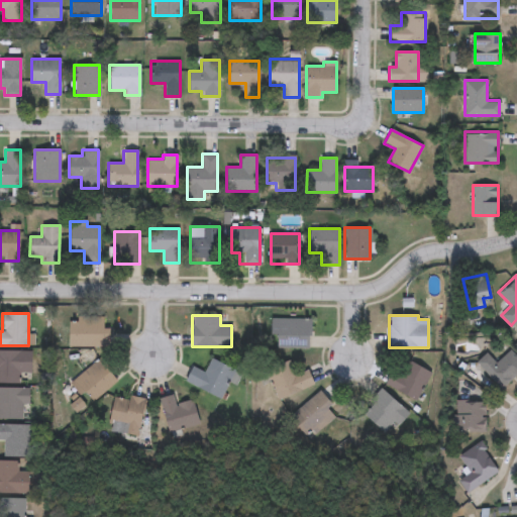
[(73,345),(74,316),(104,317),(104,327),(109,327),(109,346),(73,345)]
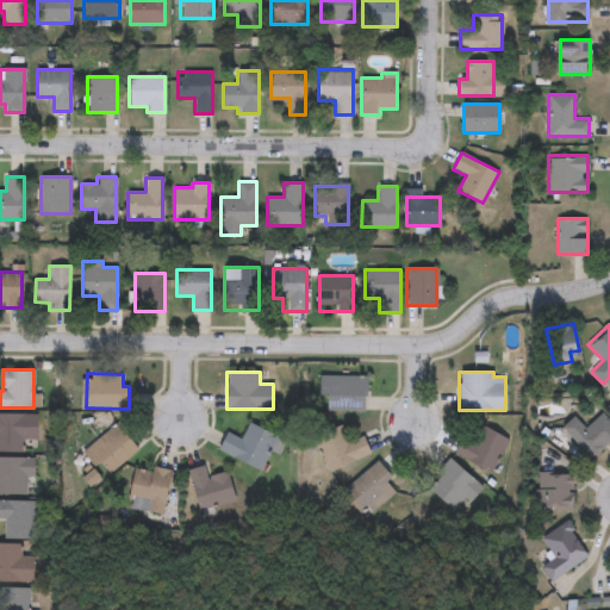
[(367,377),(367,411),(324,411),(324,377),(367,377)]
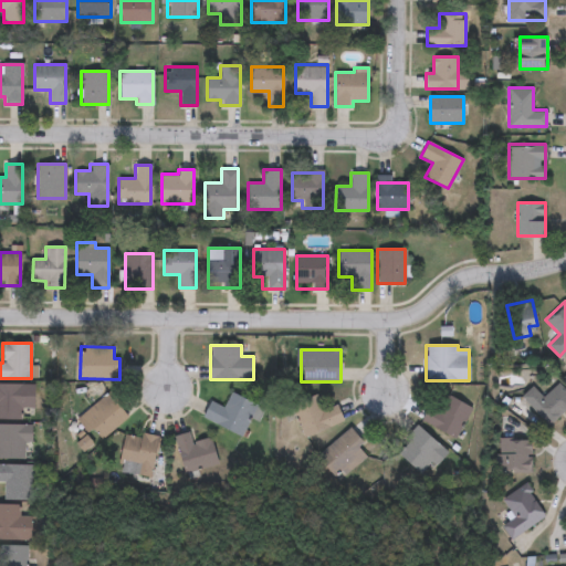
[(544,396),(559,383),(565,390),(565,410),(548,426),(523,396),(535,385),(544,396)]
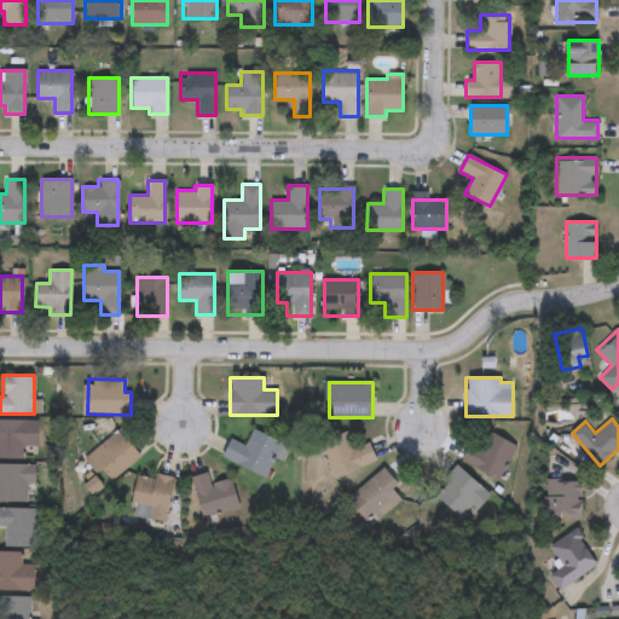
[(0,457),(0,420),(38,420),(38,445),(24,445),(24,457),(0,457)]
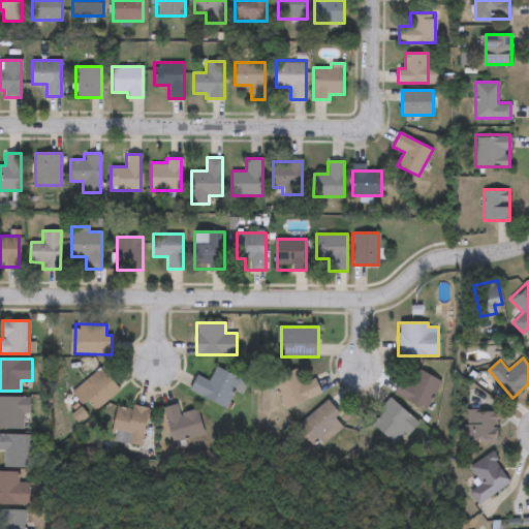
[(73,390),(103,368),(120,390),(89,411),(73,390)]
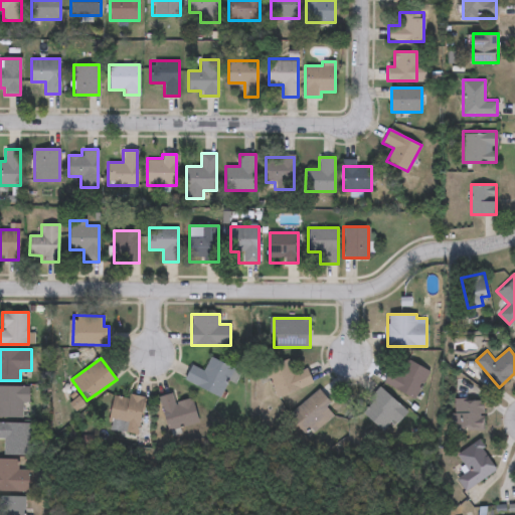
[(236,369),(224,397),(184,381),(190,364),(204,370),(208,358),(236,369)]
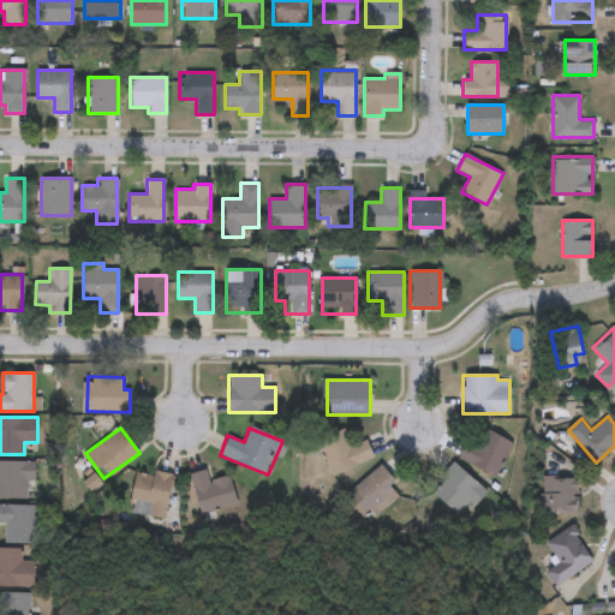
[(477,446),(485,428),(511,442),(493,476),(458,457),(467,440),(477,446)]
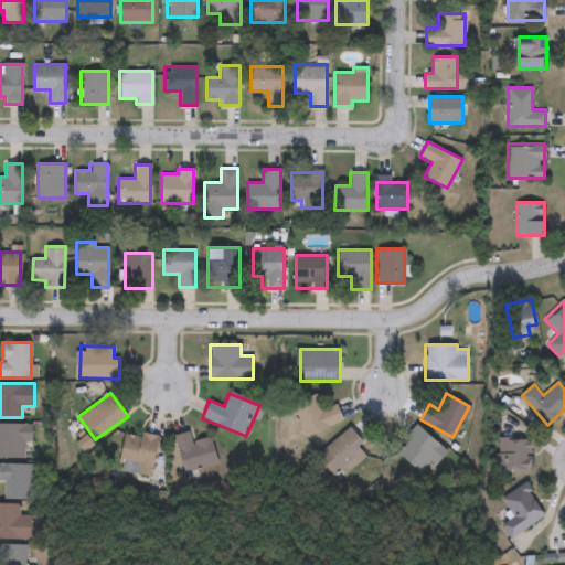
[(343,420),(304,436),(291,404),(317,394),(322,408),(337,403),(343,420)]
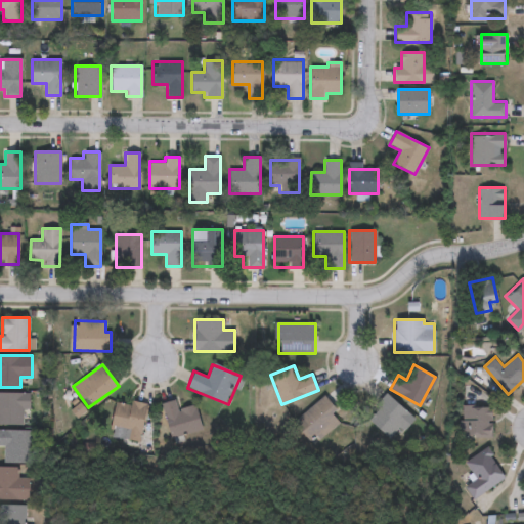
[(0,392),(30,392),(30,409),(24,409),(24,424),(0,424),(0,392)]
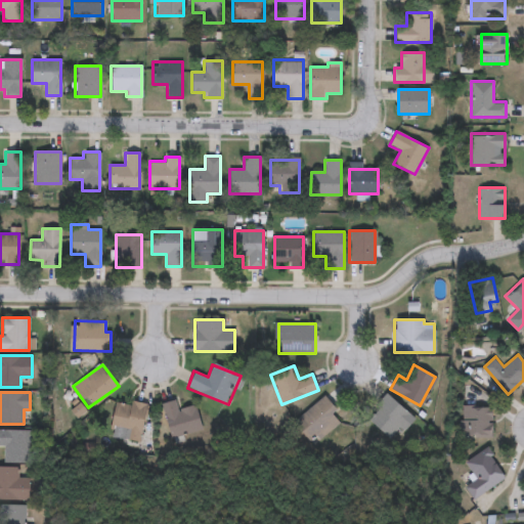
[(413,419),(402,431),(394,424),(384,434),(366,417),(388,394),(413,419)]
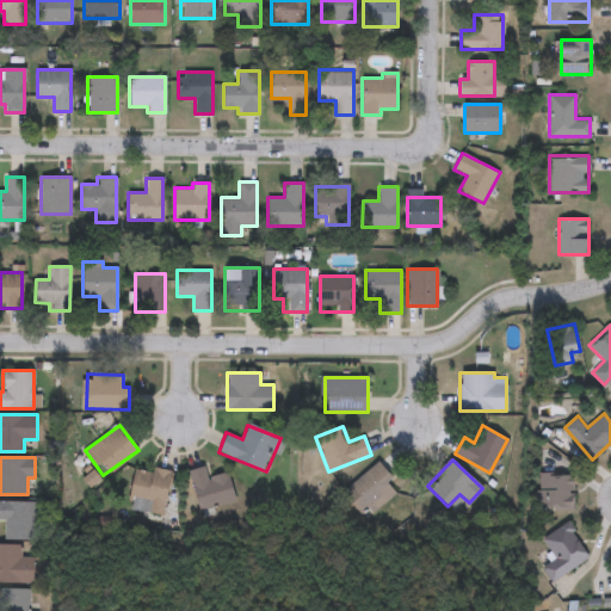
[(387,482),(395,492),(364,519),(341,494),(378,461),(393,477),(387,482)]
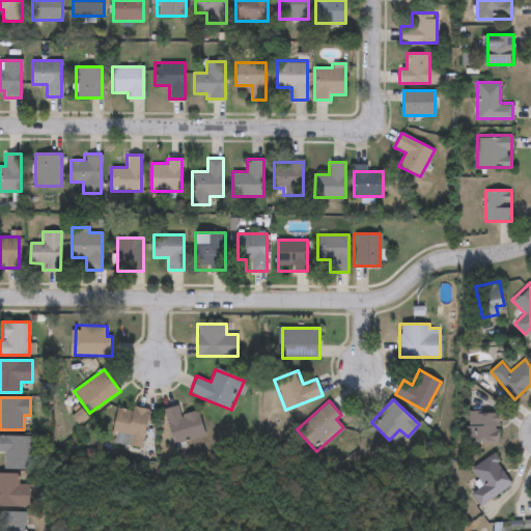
[(148,411),(141,448),(124,444),(126,439),(111,436),(117,404),(148,411)]
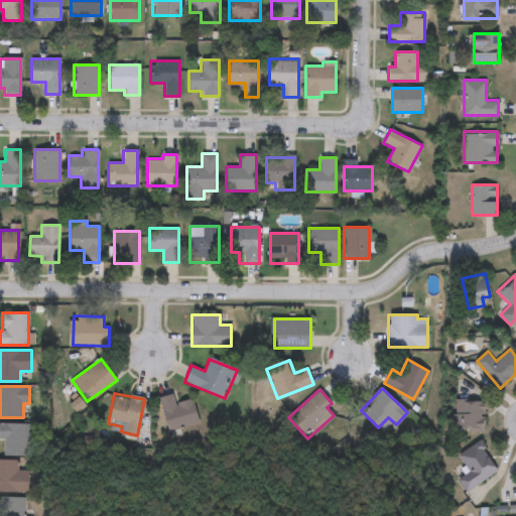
[(174,402),(192,398),(199,423),(166,430),(159,397),(172,394),(174,402)]
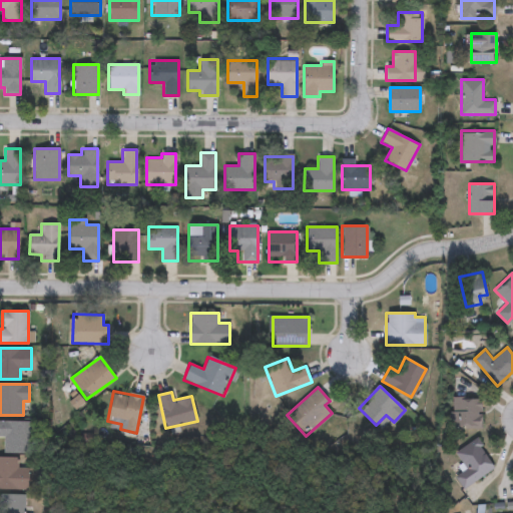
[(453,396),(482,396),(482,427),(453,427),(453,396)]
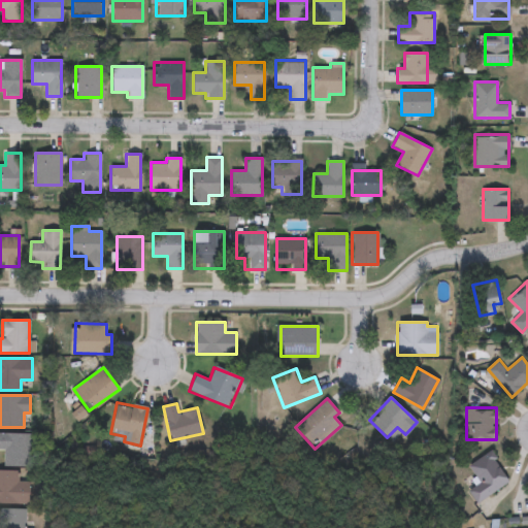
[(30,466),(3,466),(3,449),(0,449),(0,433),(30,433),(30,466)]
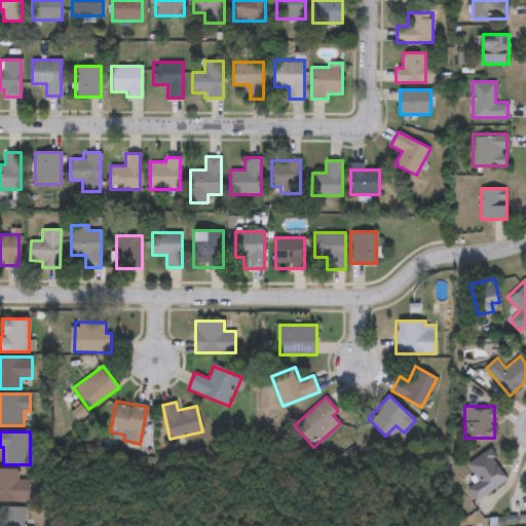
[(506,479),(473,500),(465,488),(478,480),(466,462),(488,449),(506,479)]
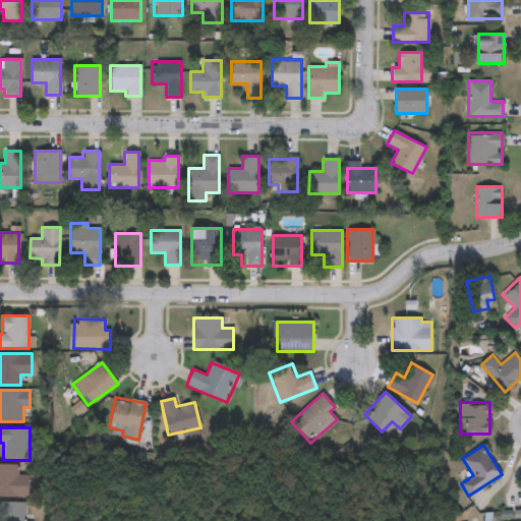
[(29,497),(0,497),(0,464),(18,464),(18,474),(29,474),(29,497)]
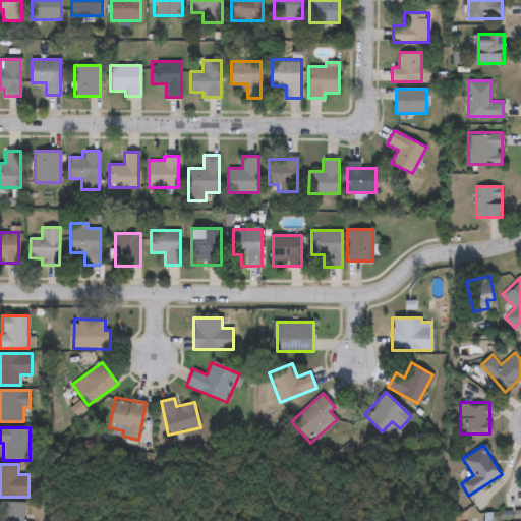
[(0,520),(0,502),(23,502),(23,520),(0,520)]
